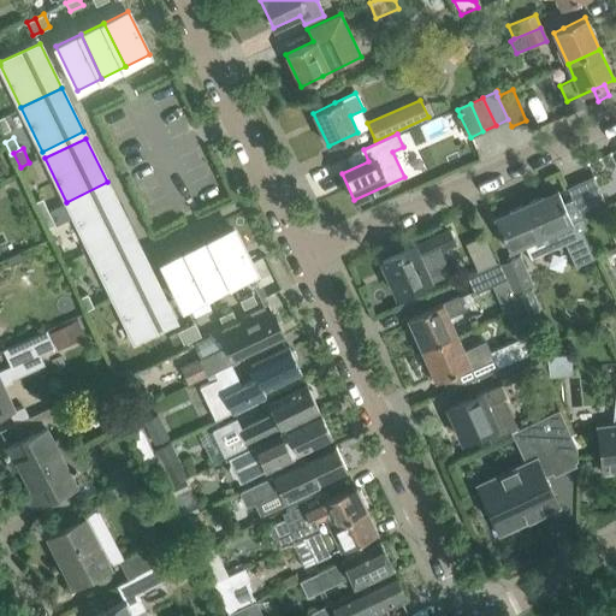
[(567,188),(572,199),(579,214),(604,202),(593,176),(567,188)]
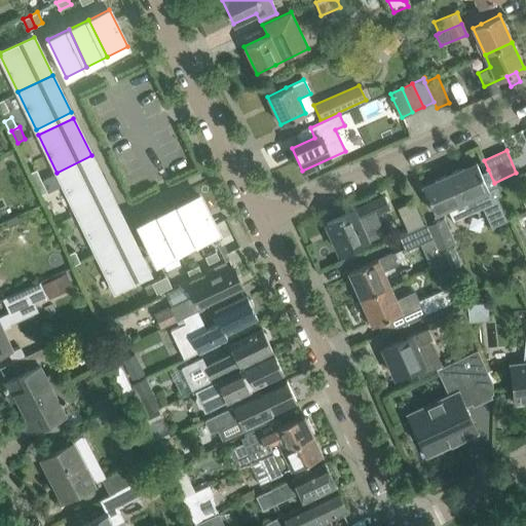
[(57,173),(33,185),(39,195),(46,191),(47,192),(63,185),(75,211),(110,193),(91,156),(57,173)]
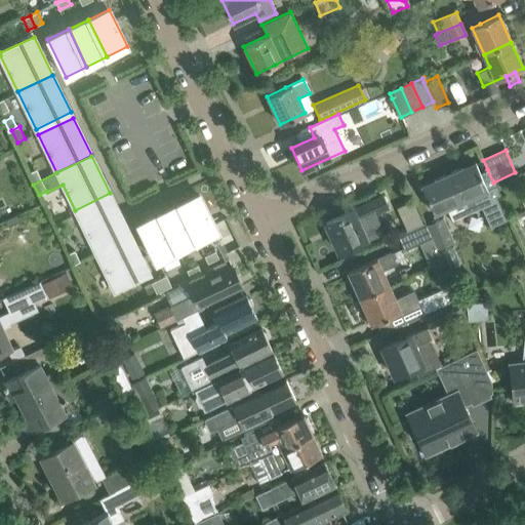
[(475,162),(448,174),(421,186),(430,204),(434,214),(447,209),(450,216),(452,219),(480,207),(489,227),(506,219),(494,195),(498,194),(493,183),(487,169),(480,173),(475,162)]
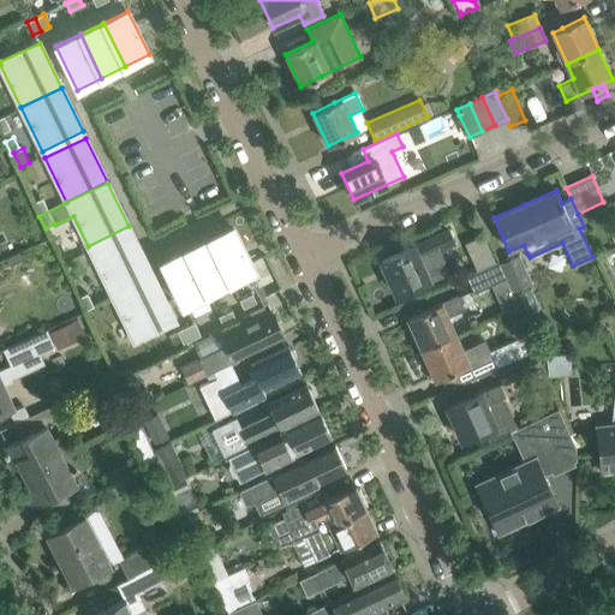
[(48,210),(41,197),(33,201),(40,215),(48,210)]
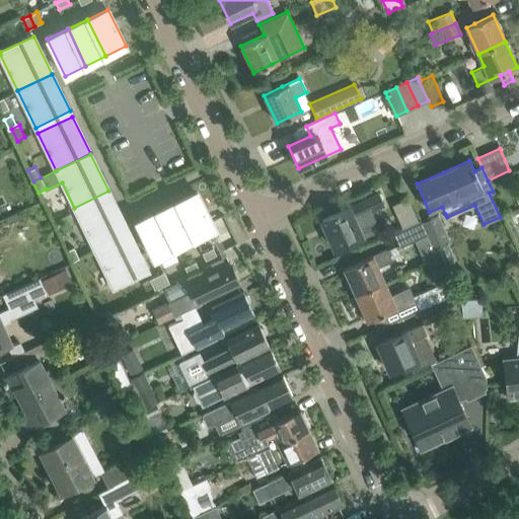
[(190,196),(176,202),(195,238),(215,228),(202,201),(201,201),(197,193),(191,196),(190,196)]
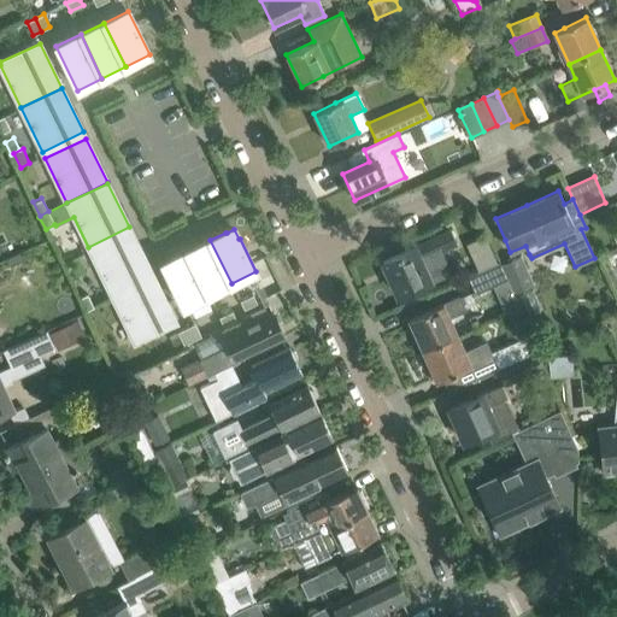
[(398,297),(421,287),(450,274),(440,252),(456,245),(450,231),(382,262),(398,297)]
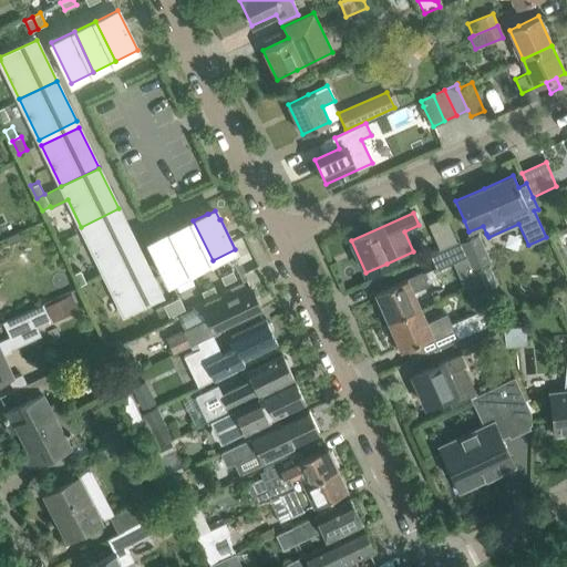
[(142,255),(122,214),(84,233),(104,274),(142,255)]
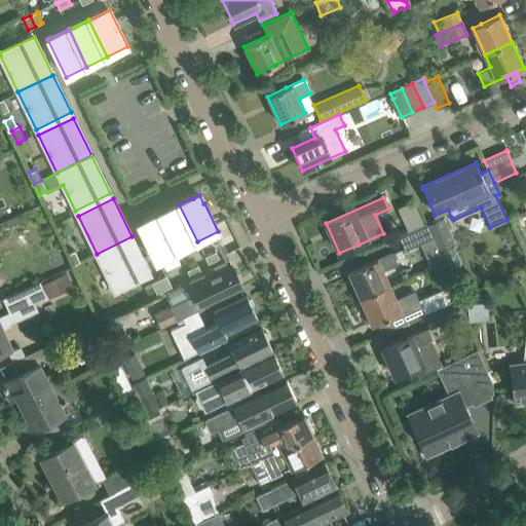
[(197,241),(179,204),(159,215),(177,252),(197,241)]
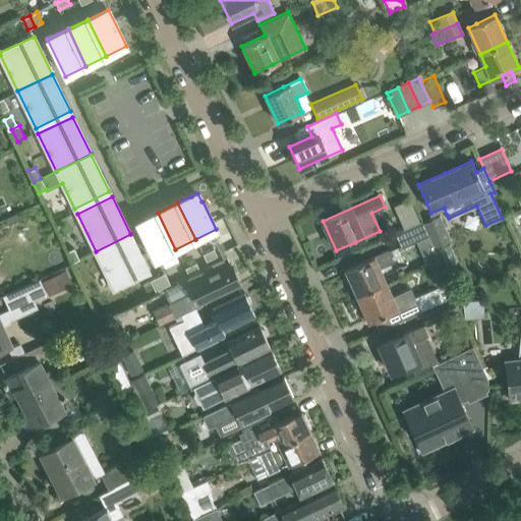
[(175,249),(158,213),(136,222),(155,259),(175,249)]
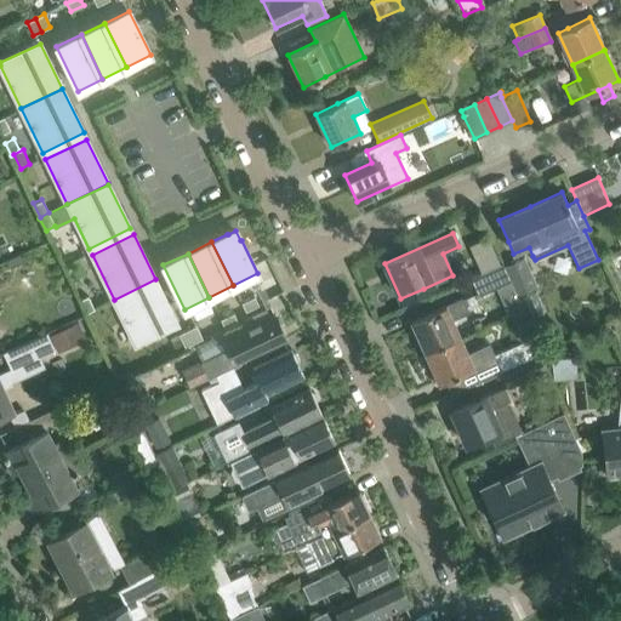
[(17,255),(6,260),(10,268),(21,263),(17,255)]
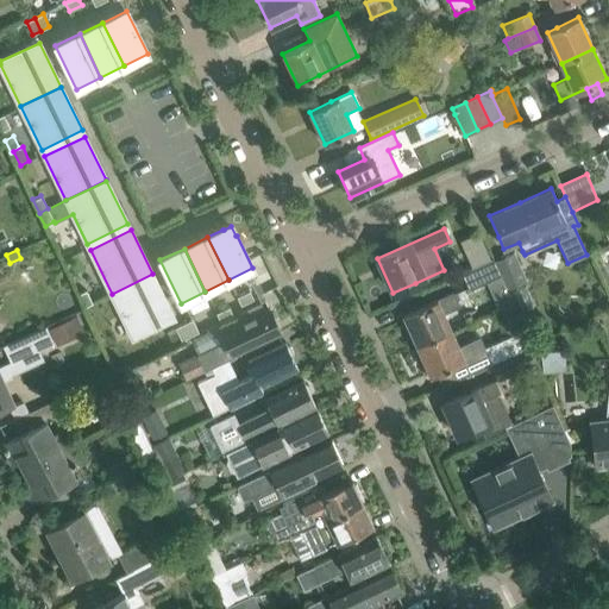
[(515,253),(494,263),(500,276),(506,290),(527,281),(526,280),(515,253)]
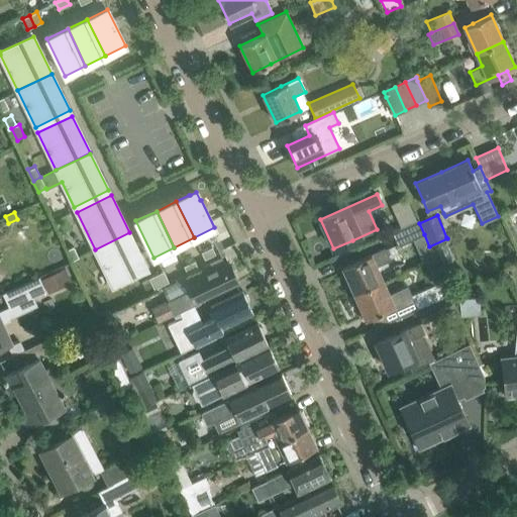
[(424,234),(419,223),(416,224),(415,222),(392,232),(398,245),(424,234)]
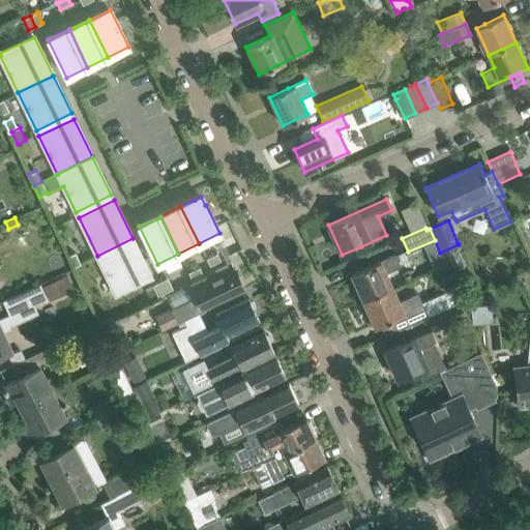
[(151,276),(133,238),(97,256),(116,293),(151,276)]
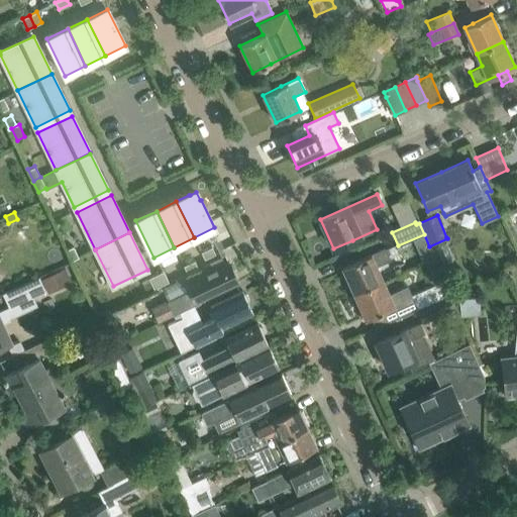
[(73,246),(65,250),(71,261),(78,257),(73,246)]
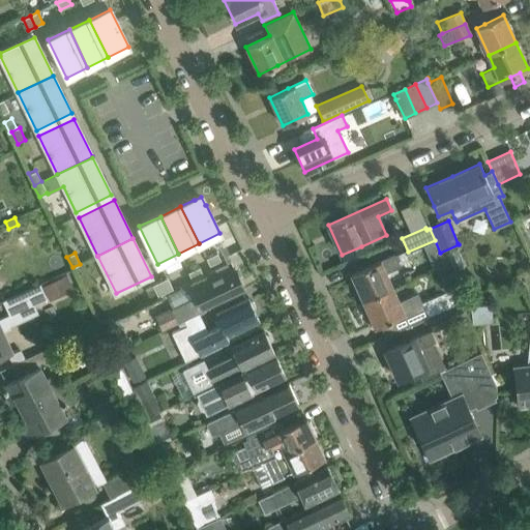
[(217,254),(206,259),(210,266),(221,261),(217,254)]
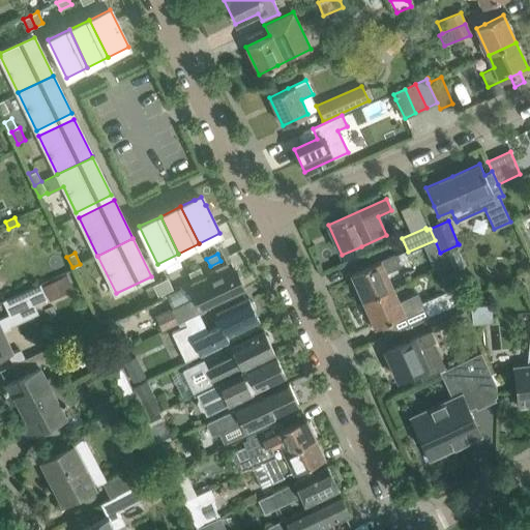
[(351,273),(362,301),(392,288),(386,273),(400,266),(394,255),(380,261),(380,260),(351,273)]
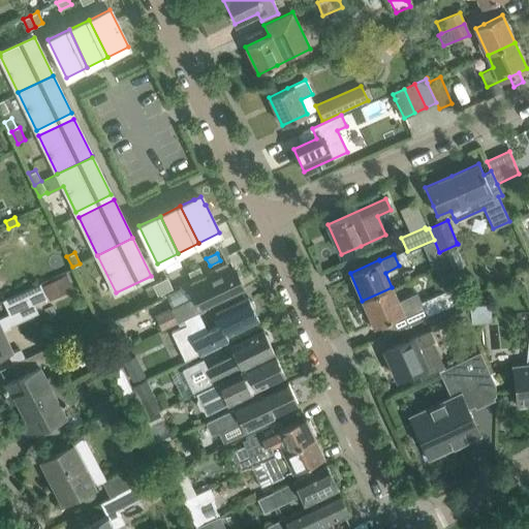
[(193,297),(169,308),(177,323),(185,319),(198,313),(201,312),(200,309),(244,288),(234,268),(230,269),(228,265),(209,274),(211,278),(189,288),(193,297)]
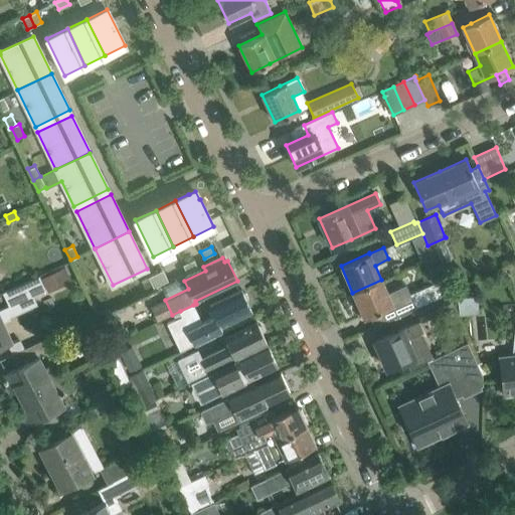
[(193,260),(183,265),(186,273),(197,268),(193,260)]
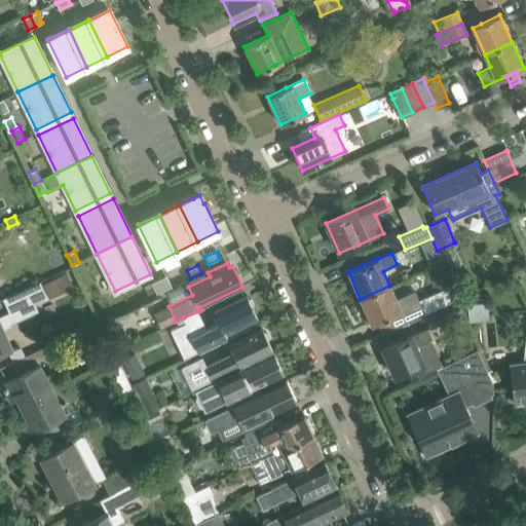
[(41,283),(48,298),(73,287),(66,271),(41,283)]
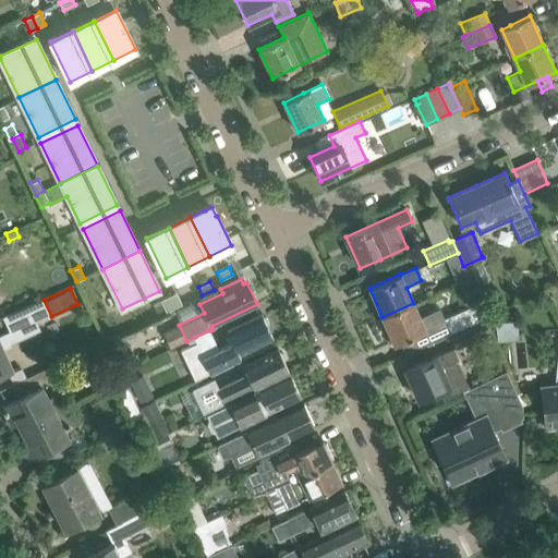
[(177,292),(168,296),(174,308),(182,304),(177,292)]
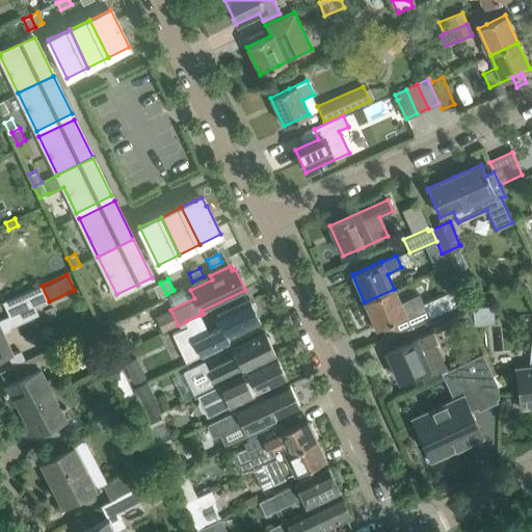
[(166,294),(160,283),(153,286),(159,297),(166,294)]
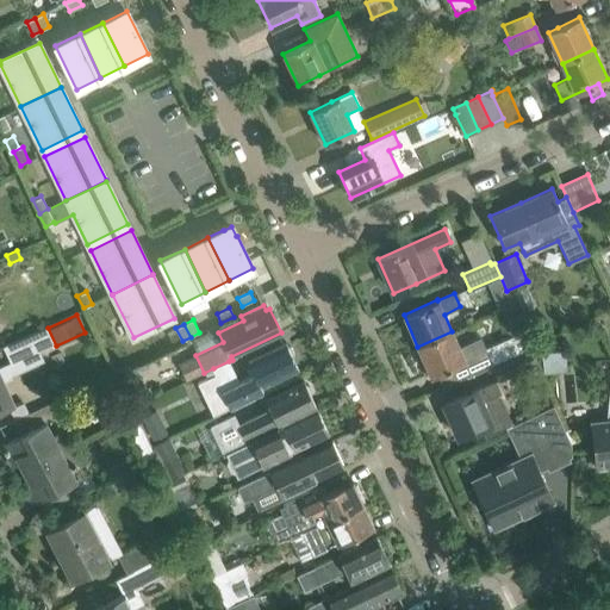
[(45,327),(2,347),(10,363),(54,343),(45,327)]
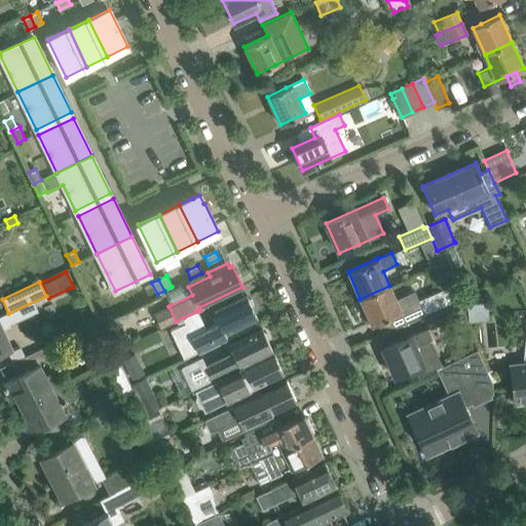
[(389,286),(360,299),(372,325),(377,323),(382,334),(423,315),(424,314),(417,300),(413,291),(410,293),(396,299),(390,287),(389,286)]
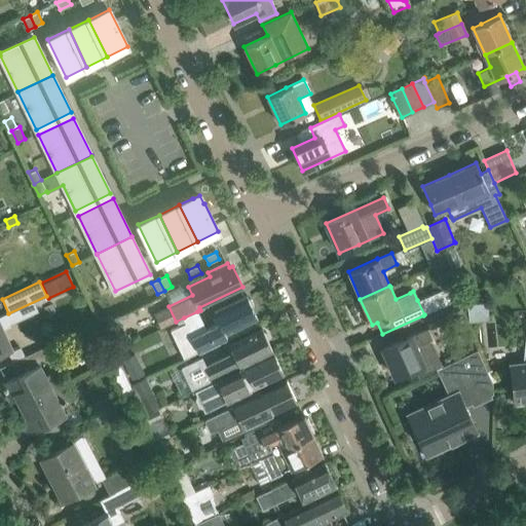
[(449,287),(417,300),(424,314),(455,300),(449,287)]
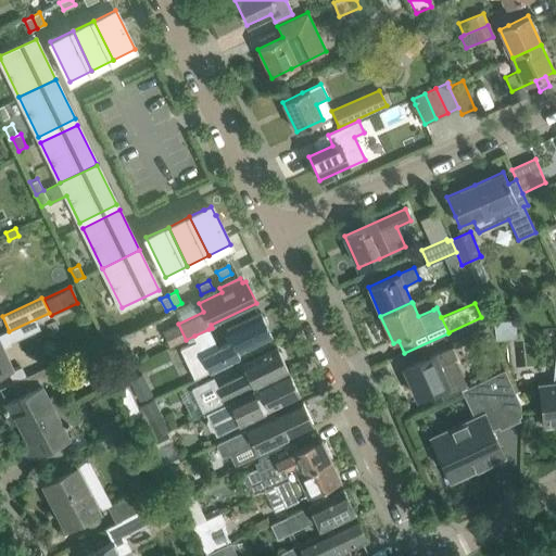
[(209,329),(194,336),(197,340),(180,348),(181,351),(193,377),(239,355),(238,352),(272,336),(261,313),(226,329),(232,342),(218,349),(209,329)]
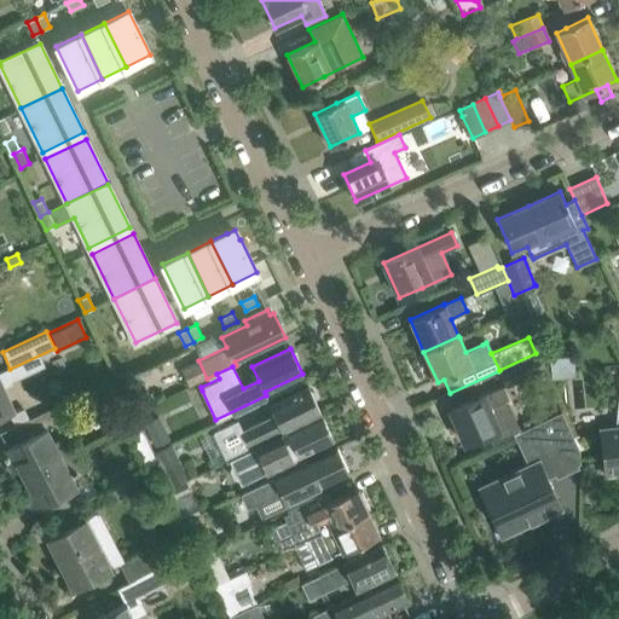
[(499,370),(498,371),(505,387),(530,377),(543,370),(536,353),(499,370)]
